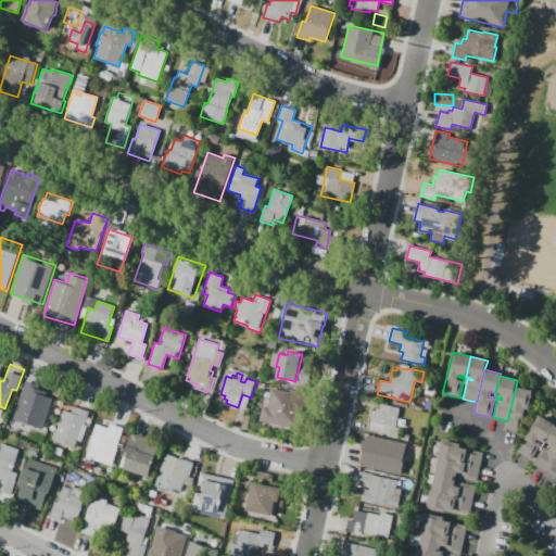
[(26,382),(39,387),(36,394),(40,395),(39,399),(47,402),(43,409),(49,411),(42,429),(20,421),(22,415),(21,415),(24,406),(17,405),(26,382)]
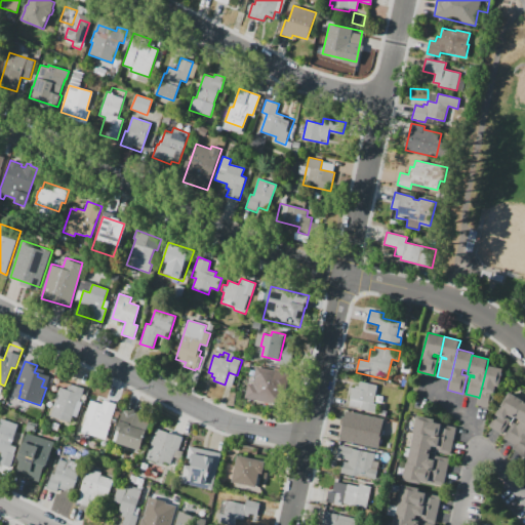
[(487,365),(503,369),(499,387),(496,386),(491,408),(476,404),(478,397),(479,398),(487,365)]
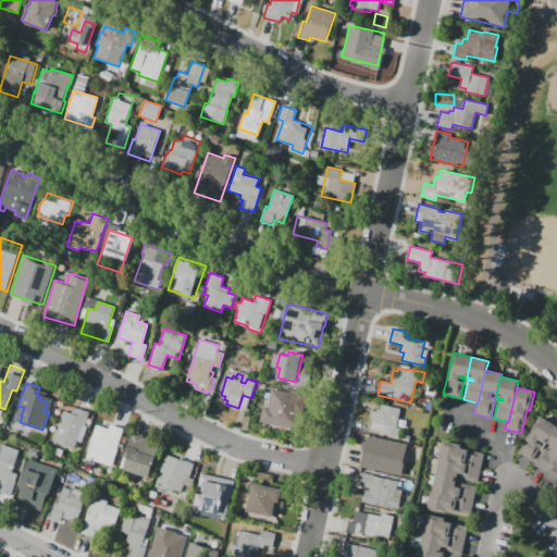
[(272,388),(309,397),(301,431),(260,421),(263,407),(269,408),(271,400),(269,400),(272,388)]
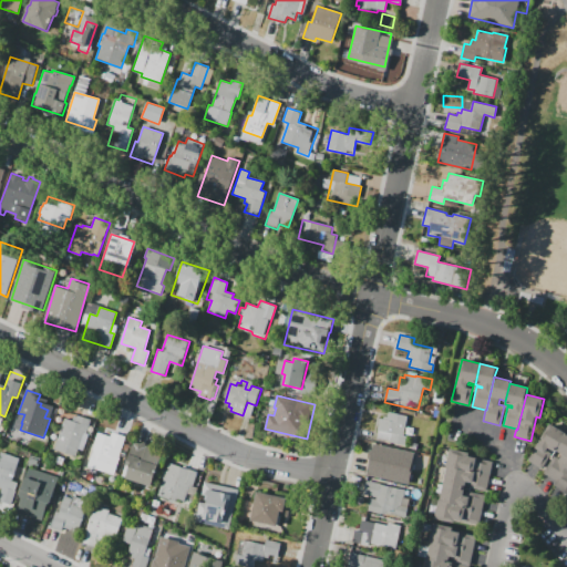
[(405,446),(389,442),(391,433),(377,430),(380,419),(382,419),(383,416),(387,418),(389,412),(408,416),(403,435),(408,436),(405,446)]
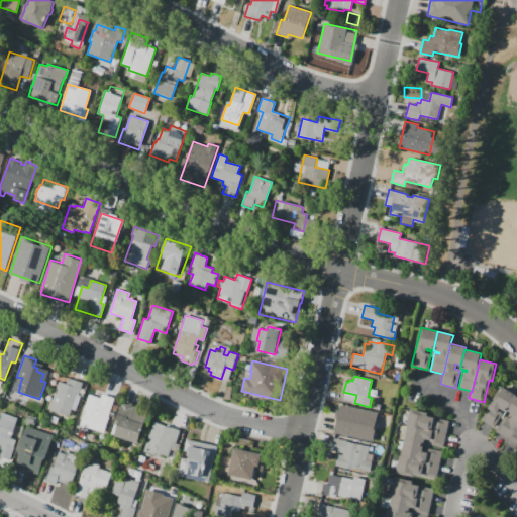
[(49,409),(60,382),(66,384),(68,379),(70,380),(71,379),(83,383),(79,395),(77,394),(69,416),(49,409)]
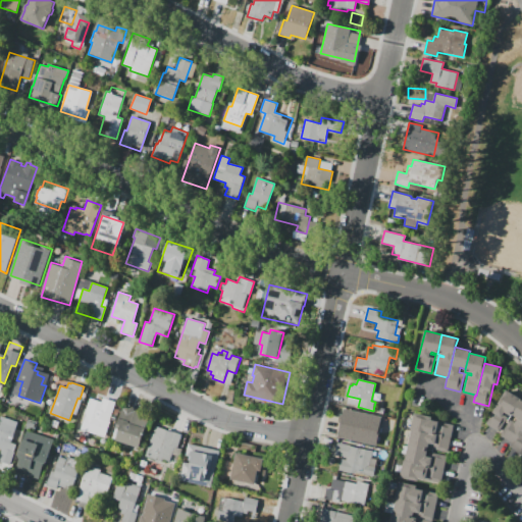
[(521,399),(512,415),(511,416),(505,413),(505,414),(508,416),(499,431),(485,423),(492,413),(506,389),(521,399)]
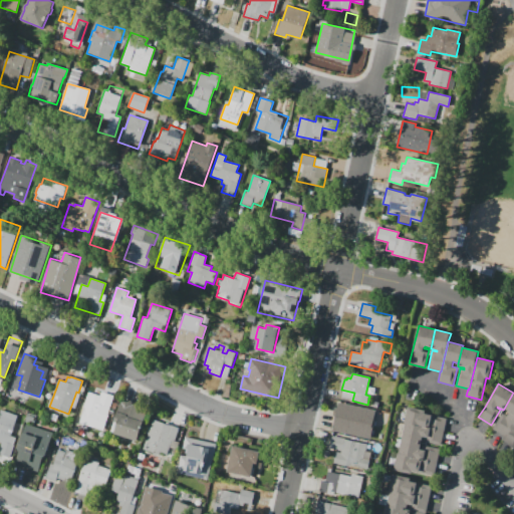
[(80,422),(85,406),(88,407),(90,401),(97,404),(101,392),(113,396),(110,407),(111,407),(108,417),(106,417),(103,427),(97,425),(96,428),(80,422)]
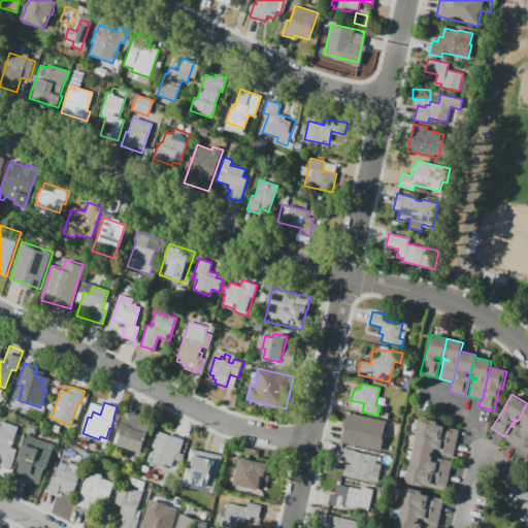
[(518,447),(506,439),(516,425),(520,427),(523,423),(518,420),(527,403),(527,432),(519,448),(518,447)]
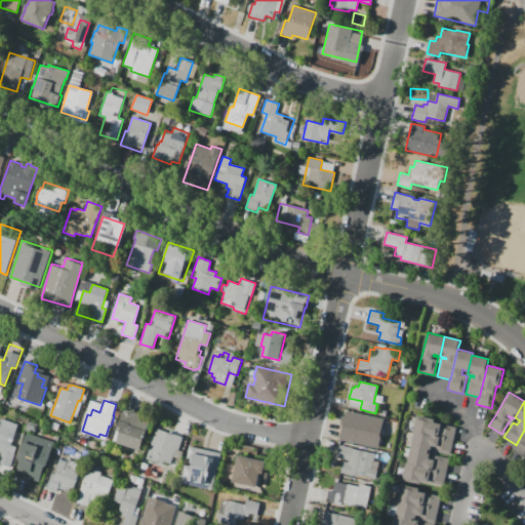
[(139,450),(117,442),(122,428),(118,427),(124,409),(128,406),(134,408),(135,413),(151,418),(139,450)]
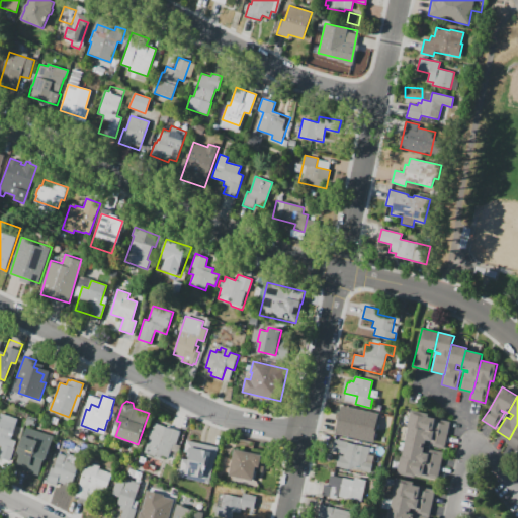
[(336,433),(340,417),(337,417),(339,410),(342,410),(343,406),(380,415),(374,442),(336,433)]
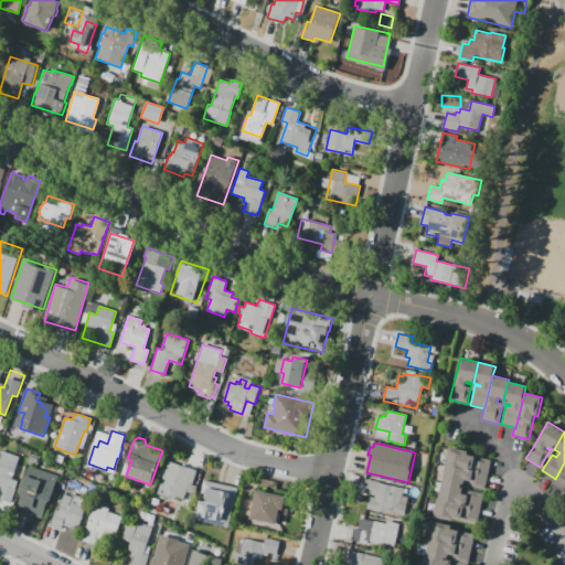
[(446,466),(444,466),(449,447),(468,451),(468,455),(492,460),(489,475),(446,465),(446,466)]
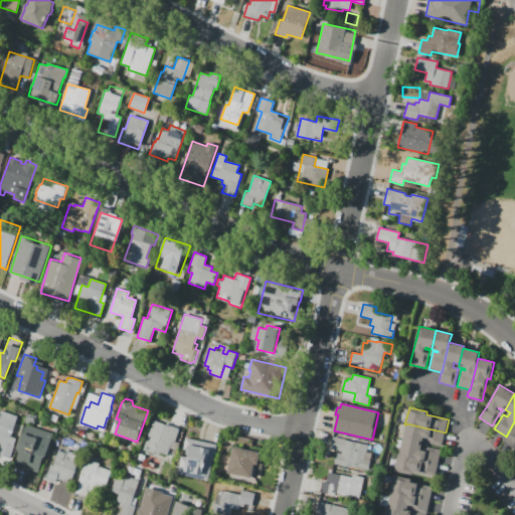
[(0,411),(1,409),(18,415),(9,441),(0,437),(0,411)]
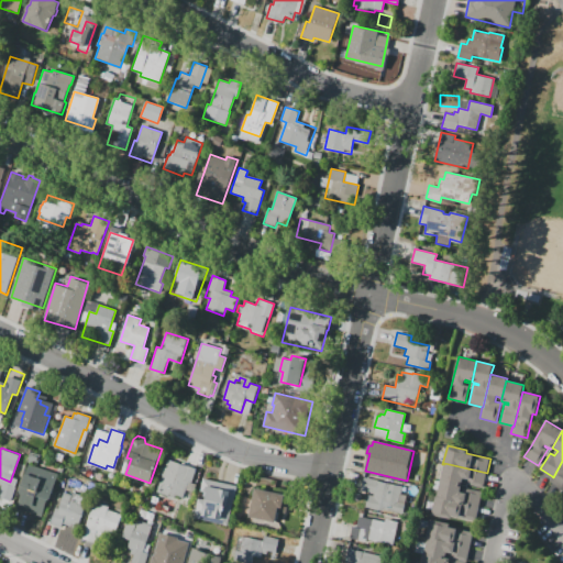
[(168,460),(196,470),(191,482),(188,482),(183,497),(175,495),(175,498),(156,492),(162,475),(161,475),(163,467),(165,468),(168,460)]
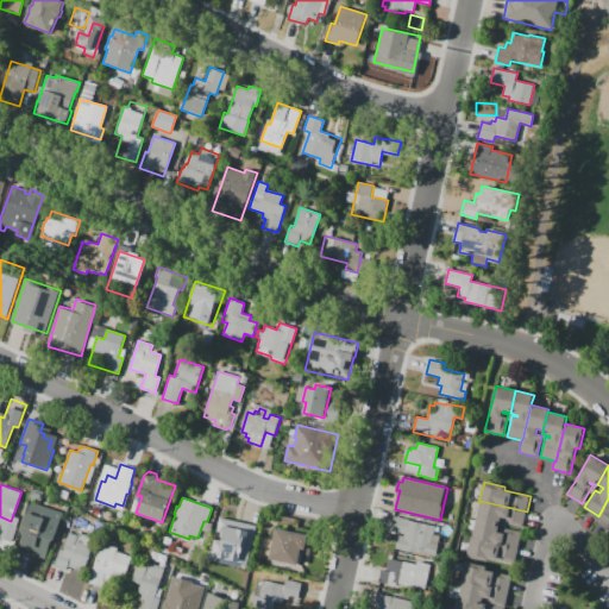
[(608,498),(608,531),(594,520),(597,515),(598,516),(608,498)]
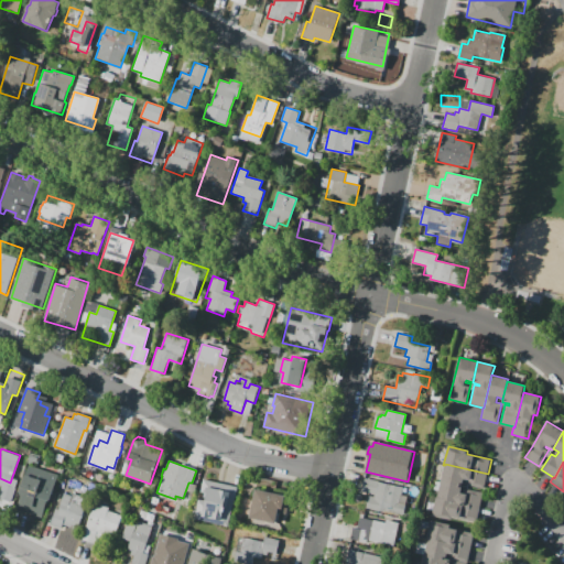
[(488,474),(484,489),(463,484),(463,486),(442,480),(445,465),(445,464),(488,474)]
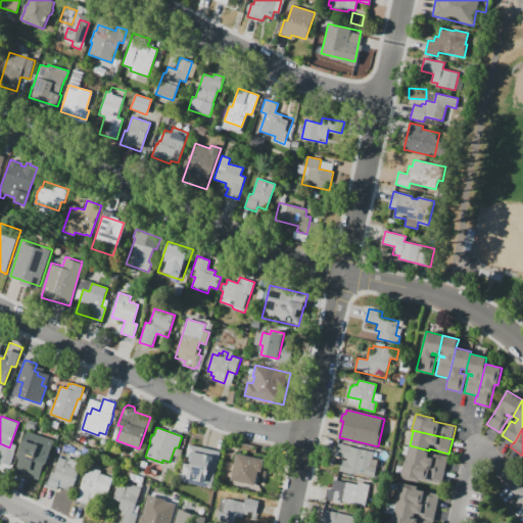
[(53,440),(39,480),(16,472),(20,461),(18,457),(28,431),(53,440)]
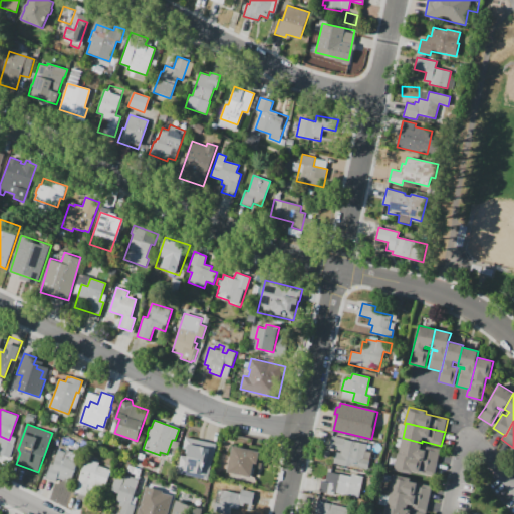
[(187,436),(219,444),(210,480),(178,472),(187,436)]
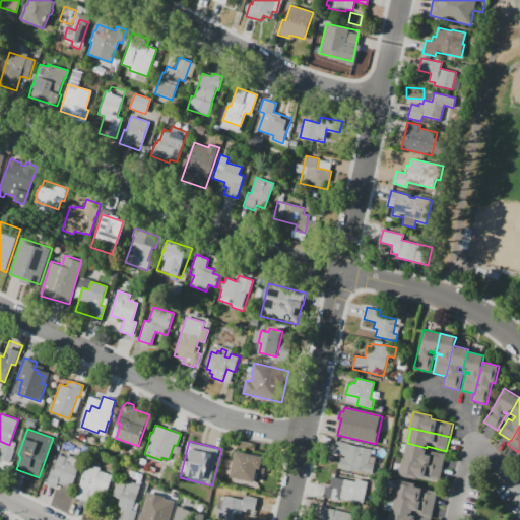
[(336,441),(348,443),(348,444),(373,450),(367,475),(336,468),(339,457),(344,458),(345,455),(333,452),(336,441)]
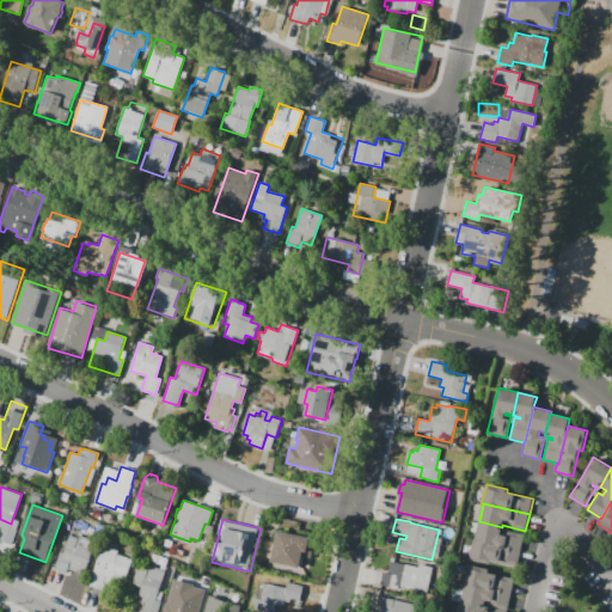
[(475,539),(479,521),(502,527),(502,530),(525,534),(520,551),(475,539)]
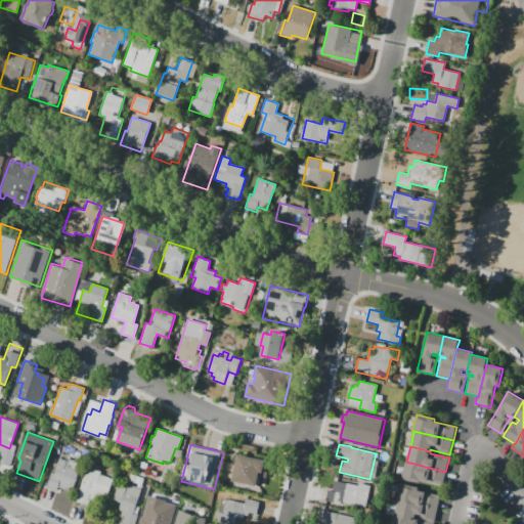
[(237,454),(254,457),(269,461),(265,477),(258,476),(256,487),(232,482),(237,454)]
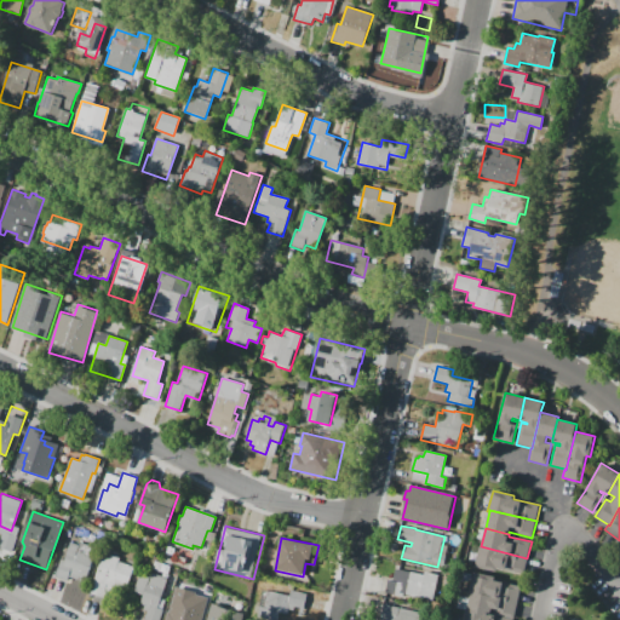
[(55,578),(62,560),(64,561),(70,543),(79,545),(80,543),(92,547),(91,550),(96,551),(86,580),(79,577),(78,580),(68,577),(65,581),(55,578)]
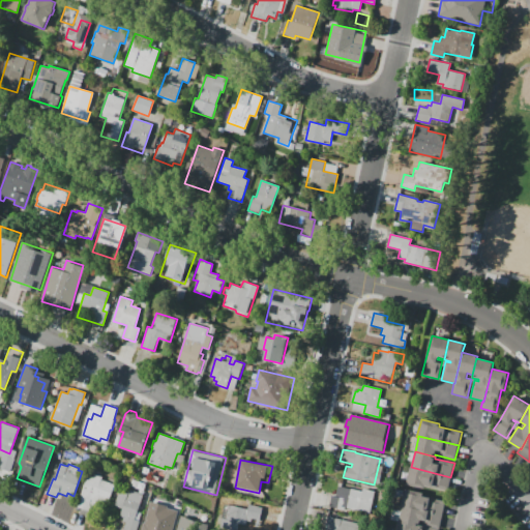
[(450,477),(447,491),(427,486),(425,490),(407,484),(411,467),(450,477)]
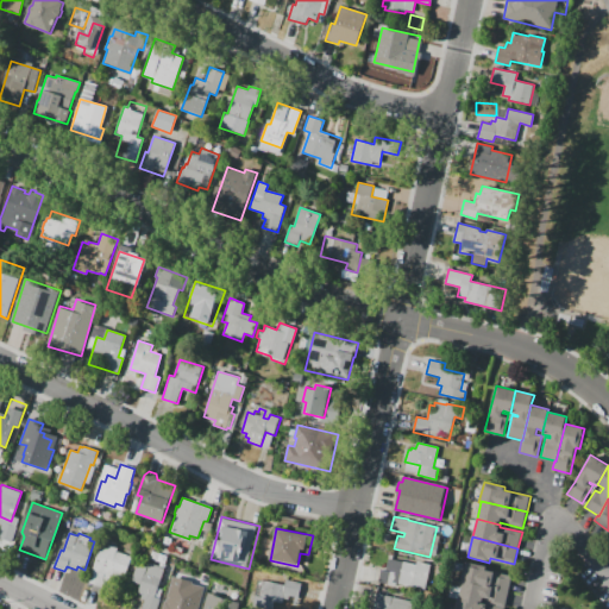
[(88,582),(102,542),(118,548),(117,552),(132,557),(125,576),(117,572),(111,590),(88,582)]
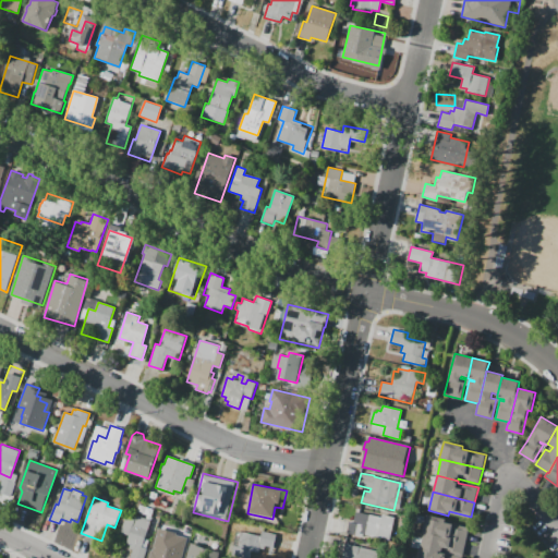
[(395,517),(389,541),(363,534),(363,536),(347,533),(350,521),(353,522),(356,511),(381,517),(381,514),(395,517)]
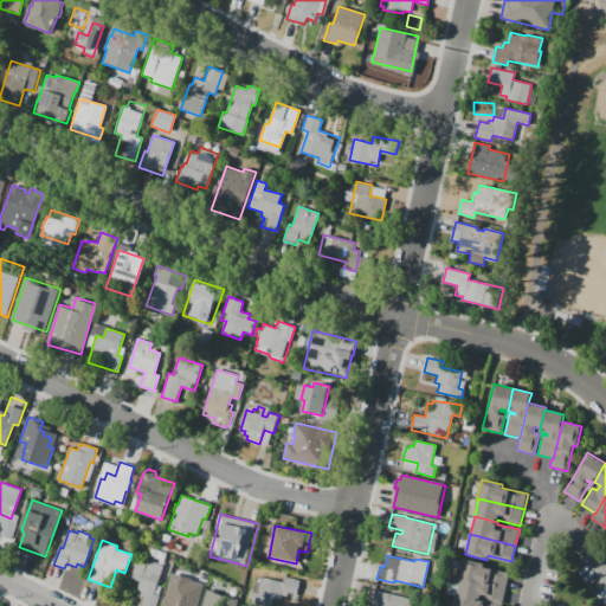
[(165,565),(154,594),(160,595),(155,605),(141,605),(144,598),(140,597),(142,591),(137,590),(140,581),(130,578),(139,556),(165,565)]
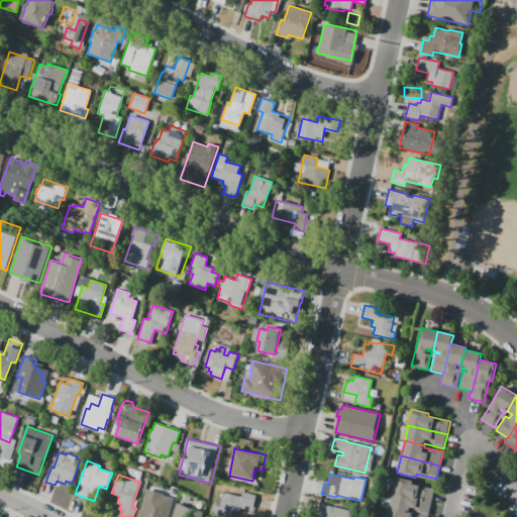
[(393,495),(392,494),(396,477),(414,481),(413,484),(435,489),(432,502),(394,493),(393,495)]
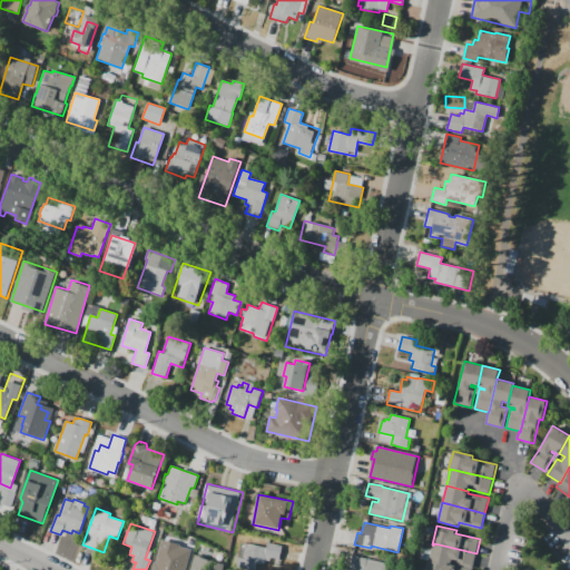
[(282,546),(276,569),(256,569),(237,566),(242,542),(267,548),(268,542),(282,546)]
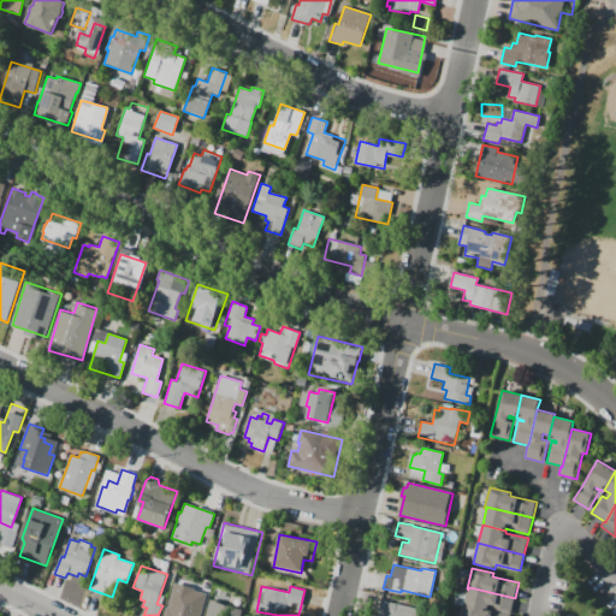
[(515,598),(510,615),(486,609),(485,611),(465,605),(468,590),(469,587),(515,598)]
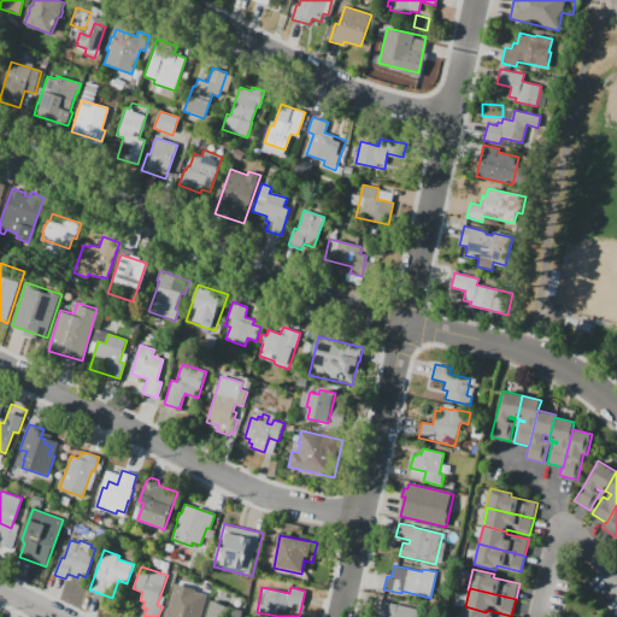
[(177,595),(201,603),(197,616),(166,616),(168,612),(172,613),(177,595)]
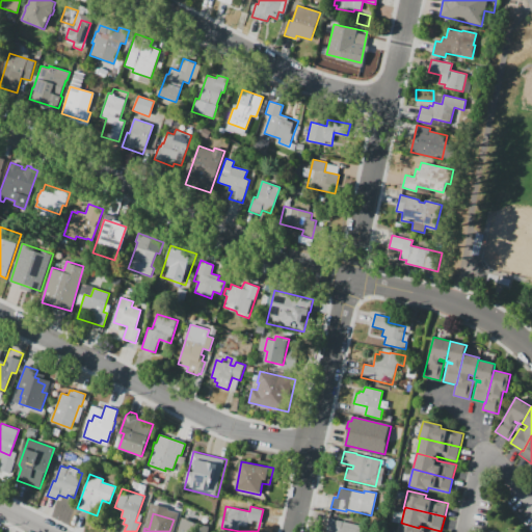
[(325,531),(329,517),(371,528),(370,531),(325,531)]
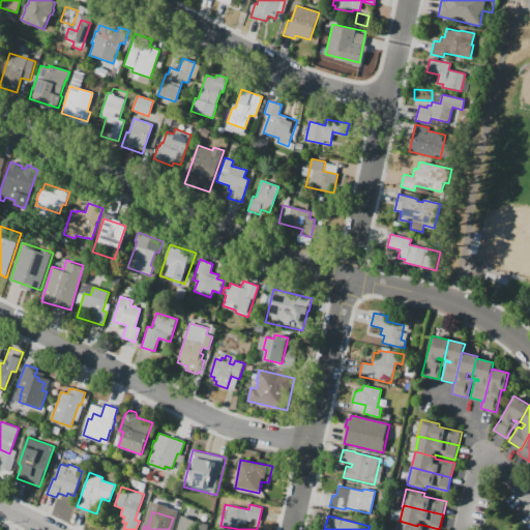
[(186,529),(189,521),(195,523),(197,518),(213,523),(210,529),(186,529)]
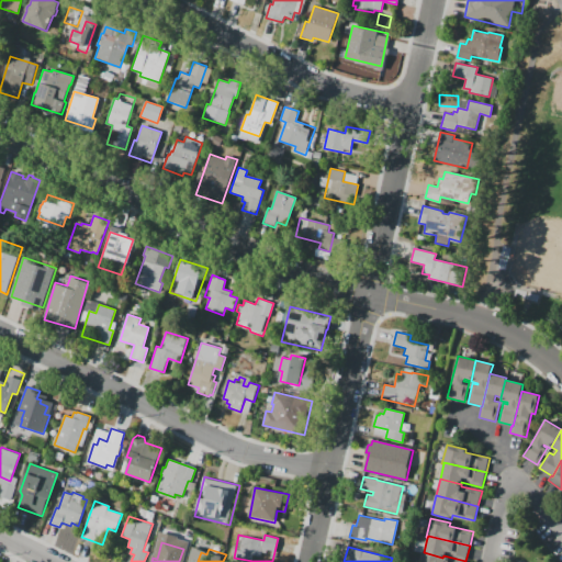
[(465,561),(419,561),(422,552),(424,552),(442,558),(444,555),(465,561)]
